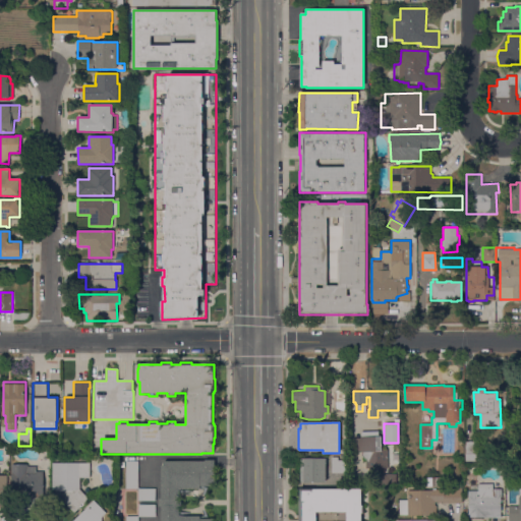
[(355,437),(381,437),(381,438),(386,437),(386,451),(388,451),(388,468),(379,468),(379,470),(378,470),(378,472),(377,472),(377,468),(367,469),(355,460),(355,437)]
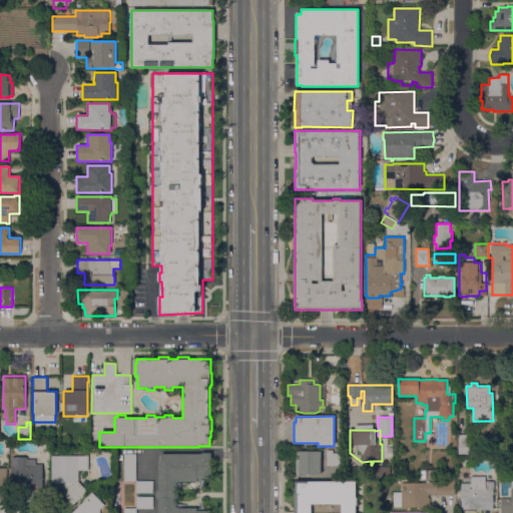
[(457,435),(467,434),(467,446),(474,446),(474,455),(458,455),(457,435)]
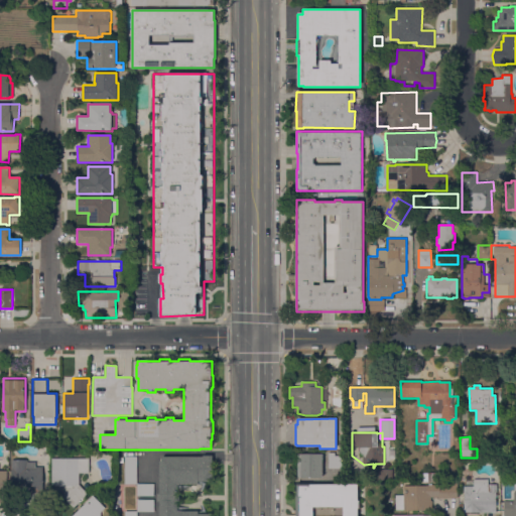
[(328,453),(335,453),(335,456),(342,456),(342,469),(329,469),(328,453)]
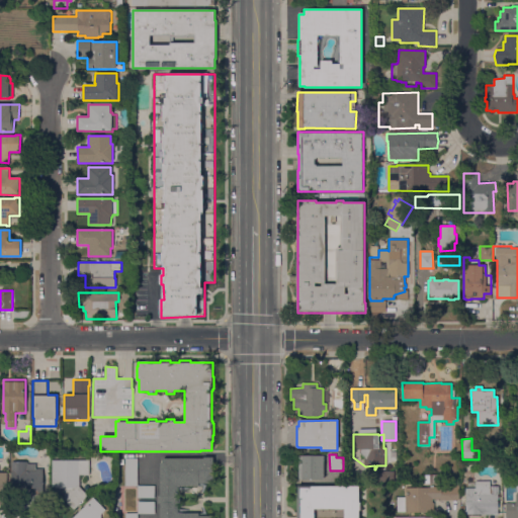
[(298,456),(324,455),(324,480),(298,480),(298,456)]
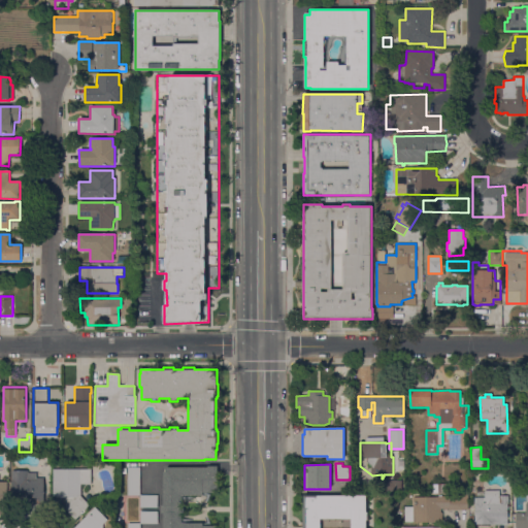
[(206,467),(206,466),(216,466),(216,493),(201,493),(201,495),(179,495),(179,505),(182,505),(182,513),(180,513),(180,523),(201,523),(201,526),(216,526),(216,527),(161,527),(161,514),(159,514),(159,505),(161,505),(161,471),(164,471),(164,467),(206,467)]
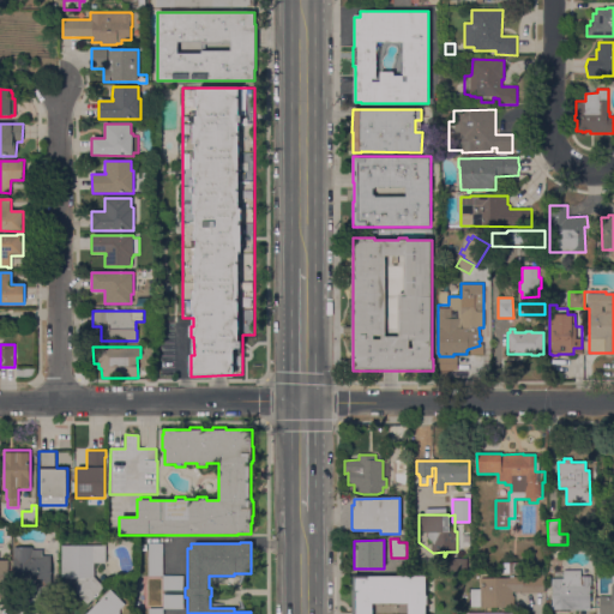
[(148,543),(162,543),(163,576),(182,576),(182,590),(163,590),(162,576),(148,576),(148,543)]
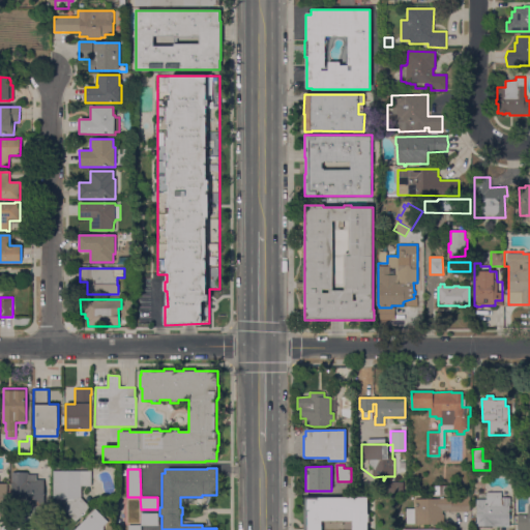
[(91,471),(91,487),(81,487),(81,498),(90,507),(75,522),(65,511),(65,500),(53,498),(53,471),(91,471)]
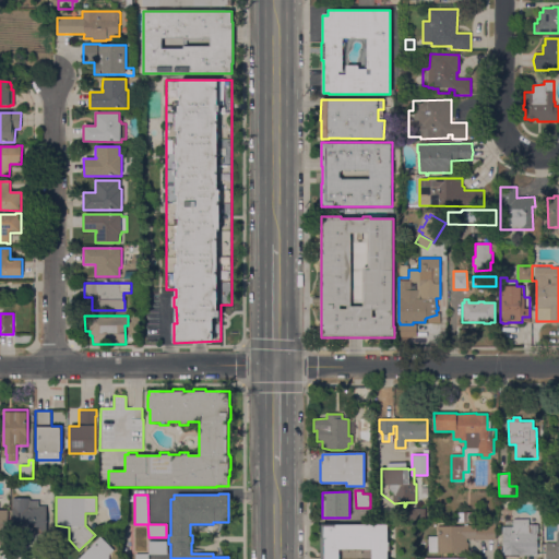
[(12,499),(30,498),(30,501),(38,501),(38,507),(45,506),(46,533),(13,533),(12,499)]
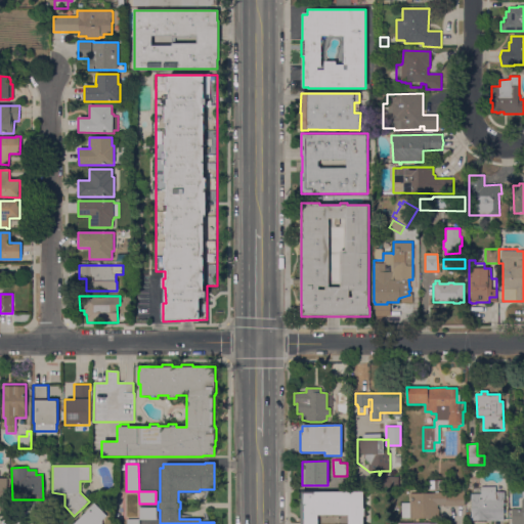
[(397,474),(382,474),(381,485),(396,486),(397,474)]
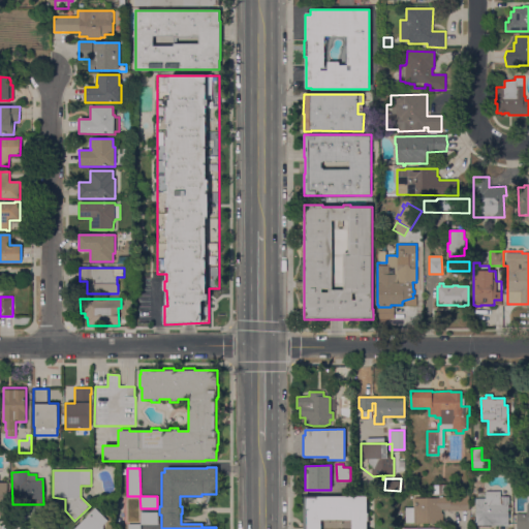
[(438,486),(438,485),(446,485),(446,486),(452,486),(452,494),(433,494),(433,486),(438,486)]
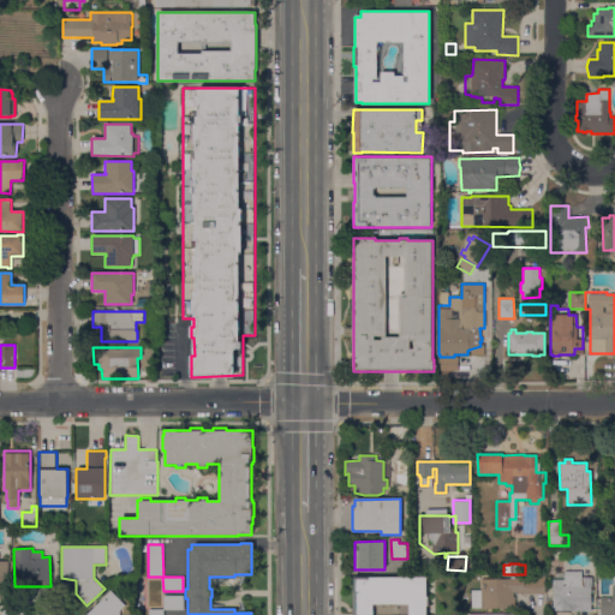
[(591,611),(572,611),(572,610),(553,610),(553,607),(553,587),(551,587),(551,580),(555,580),(555,573),(565,573),(563,572),(581,572),(581,578),(592,578),(592,586),(591,586),(591,590),(592,590),(592,593),(591,593),(591,611)]
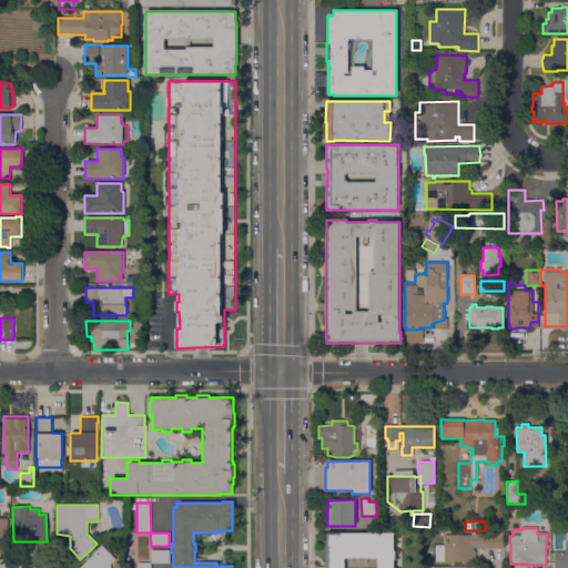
[(486,533),(486,531),(503,531),(503,533),(504,533),(504,549),(482,549),(482,548),(474,548),(474,551),(476,551),(476,556),(475,556),(475,558),(476,558),(476,561),(435,561),(435,545),(444,545),(444,535),(470,535),(470,533),(475,533),(475,534),(482,534),(482,533),(486,533)]
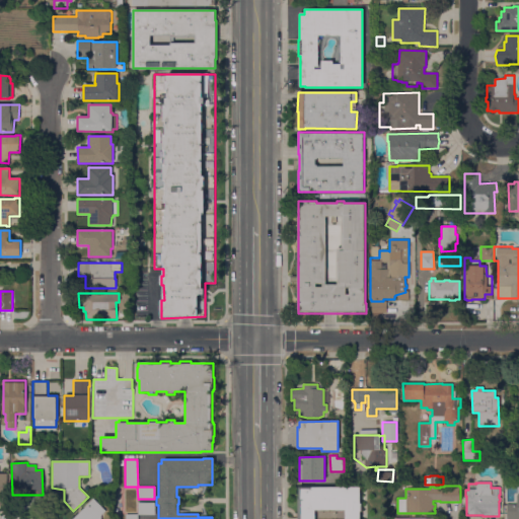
[(298,518),(298,499),(298,487),(360,487),(360,503),(361,503),(361,512),(360,512),(360,518),(298,518)]
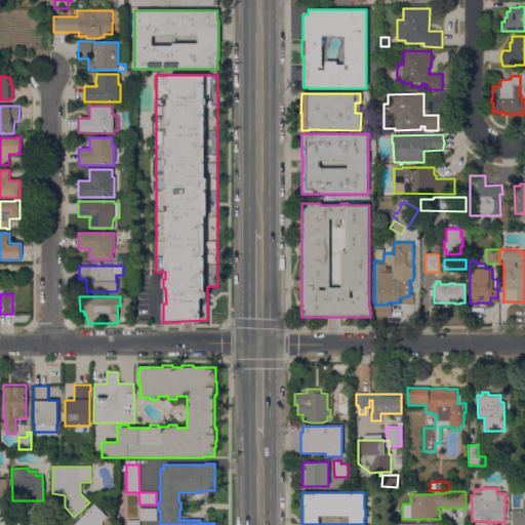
[(524,524),(513,524),(512,510),(522,510),(522,500),(524,500),(524,524)]
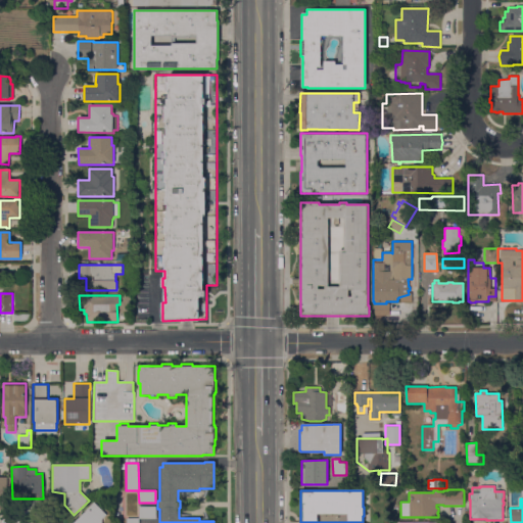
[(74,522),(94,503),(106,515),(102,520),(101,522),(74,522)]
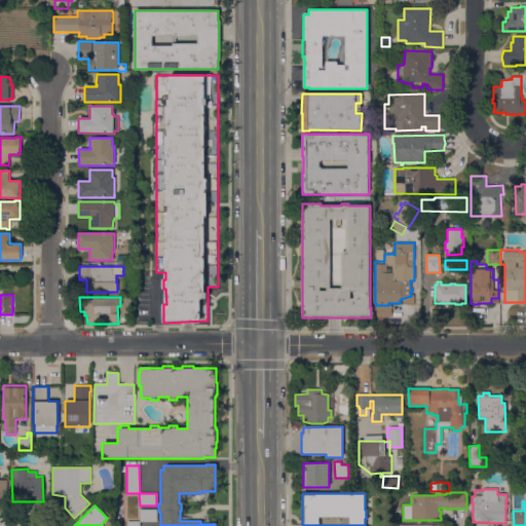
[(157,510),(157,522),(140,522),(140,525),(126,525),(127,521),(140,521),(140,510),(157,510)]
